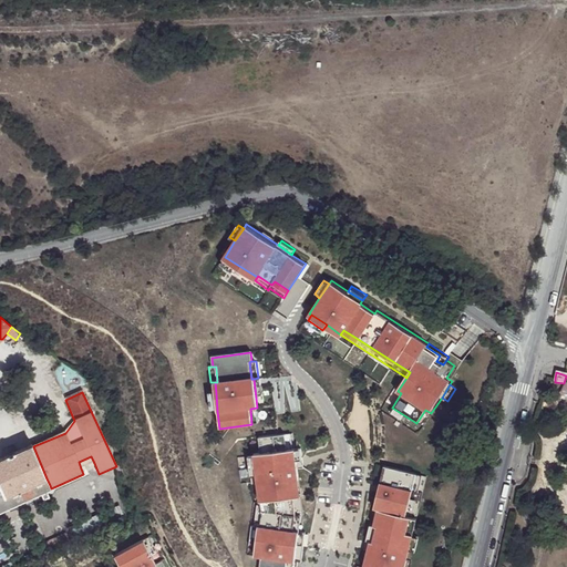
[(431,413),(425,410),(416,423),(422,428),(431,413)]
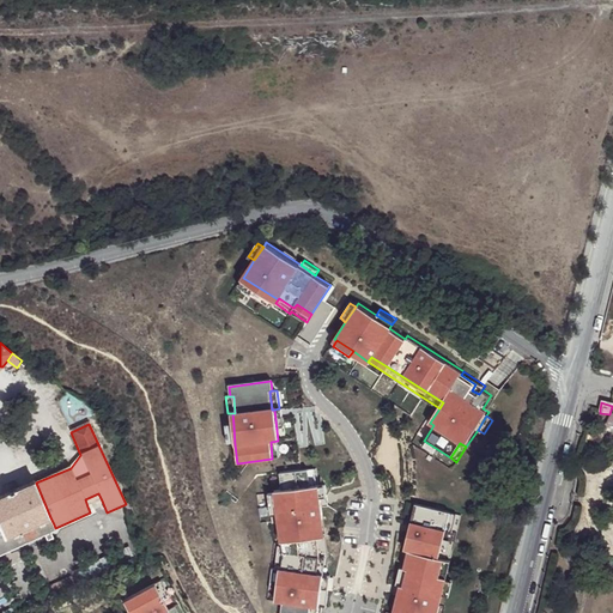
[(308,468),(279,472),(281,491),(274,492),(280,546),(279,590),(277,602),(283,605),(280,612),(309,612),(311,608),(320,610),(320,602),(325,576),(327,558),(319,486),(310,487),(308,468)]
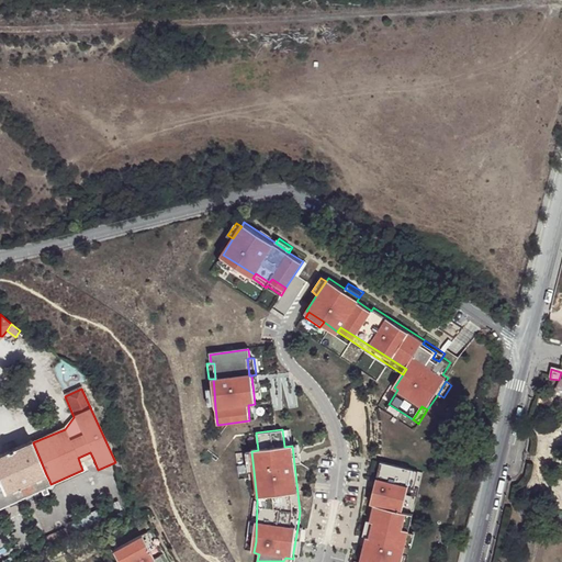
[(290,429),(282,429),(284,447),(292,446),(290,429)]
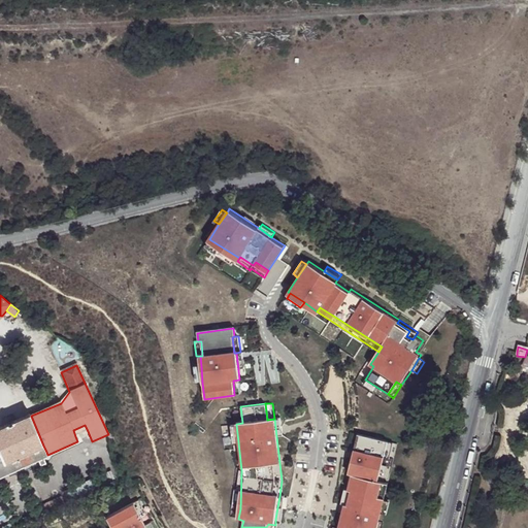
[(0,427),(0,452),(4,462),(20,456),(28,452),(43,446),(31,416),(30,414),(0,427)]
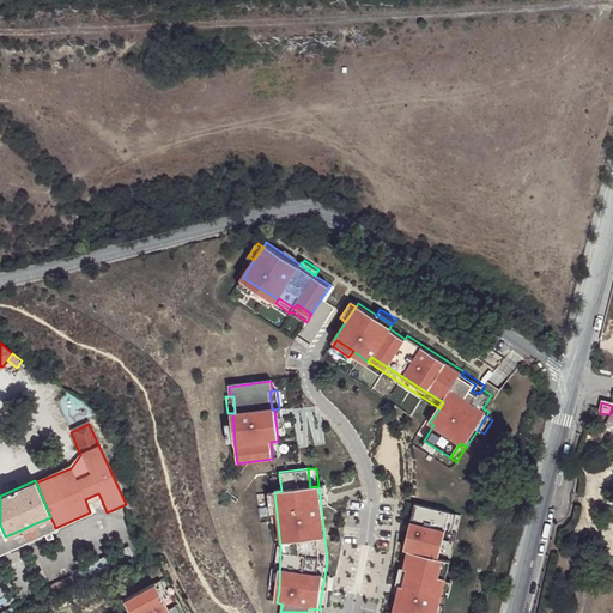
[(280,546),(274,492),(269,492),(274,544),(272,590),(279,590),(280,546)]
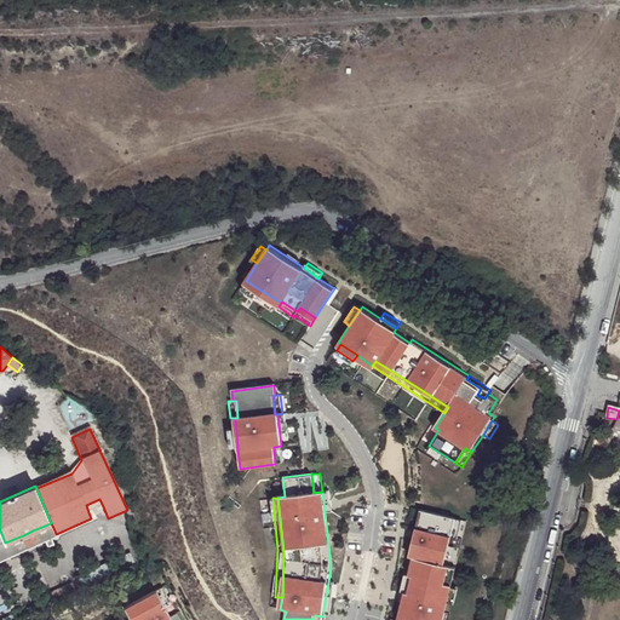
[(89,512),(103,506),(99,499),(86,505),(89,512)]
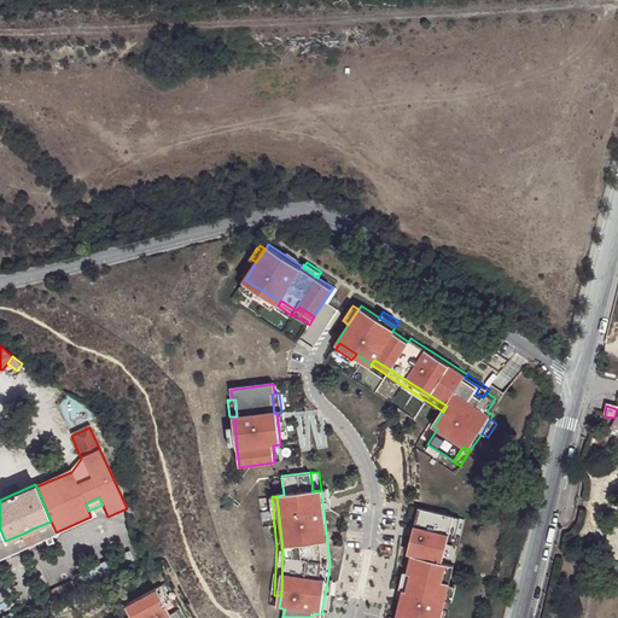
[(460,519),(419,509),(407,555),(412,557),(408,575),(412,576),(407,593),(403,593),(402,599),(397,617),(443,617),(447,601),(450,587),(445,586),(449,566),(443,565),(449,536),(456,537),(456,534),(460,519)]
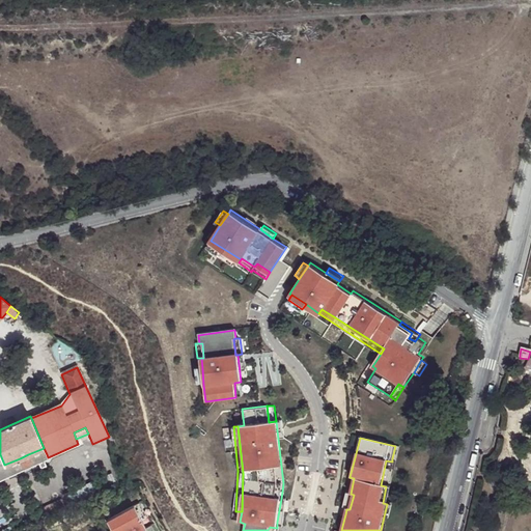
[(47,454),(44,448),(28,454),(31,460),(47,454)]
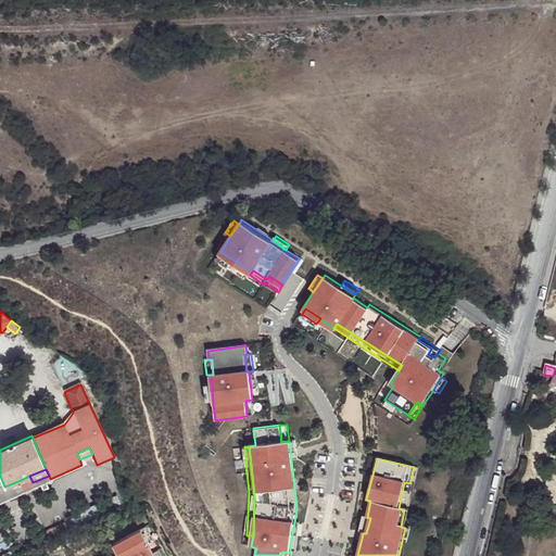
[(8,494),(0,496),(0,503),(50,481),(50,479),(49,476),(33,482),(24,487),(8,494)]
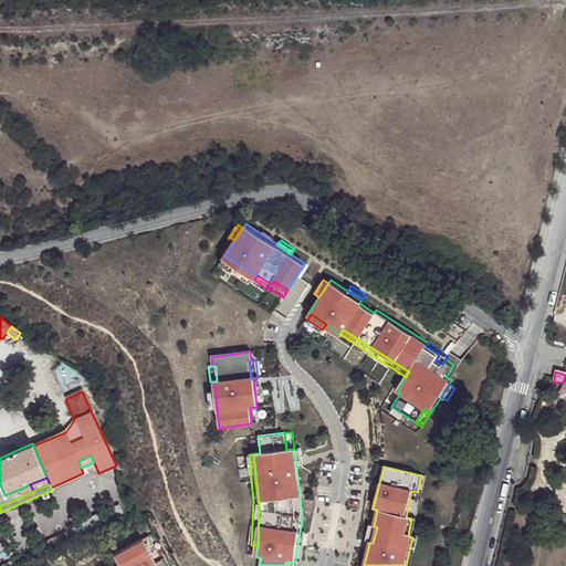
[(30,484),(21,489),(24,495),(33,491),(30,484)]
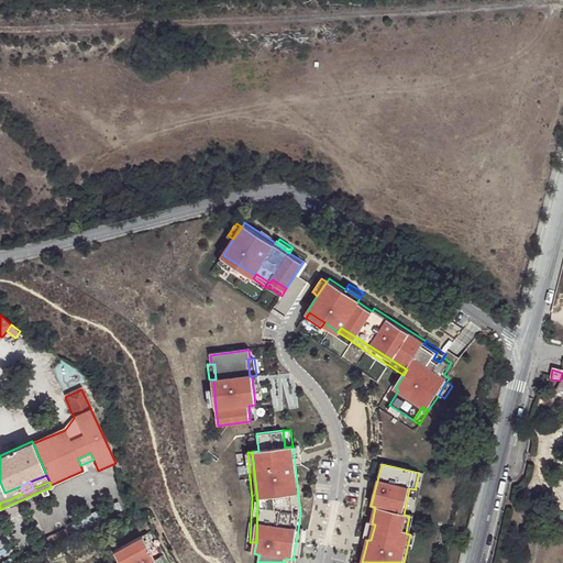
[(21,486),(4,493),(8,500),(24,493),(21,486)]
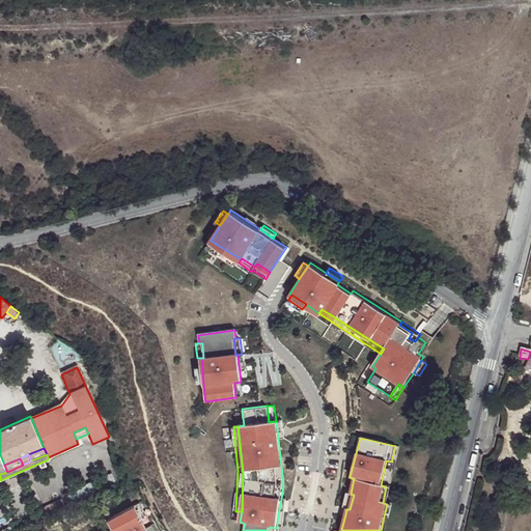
[(392,462),(386,460),(381,485),(386,486),(392,462)]
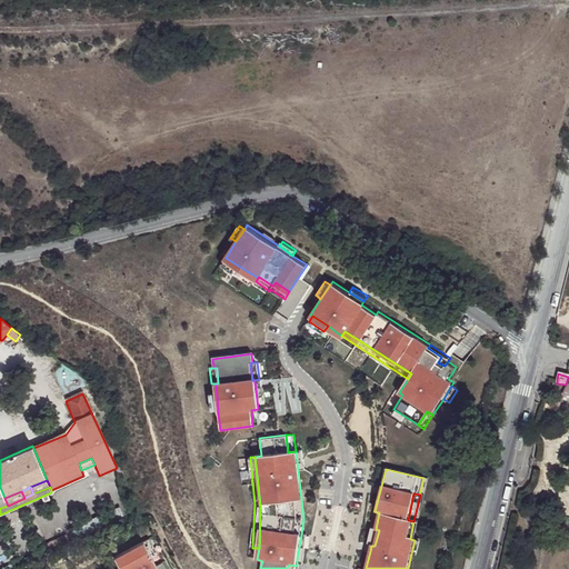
[(375,546),(379,530),(376,529),(371,528),(367,543),(371,546),(375,546)]
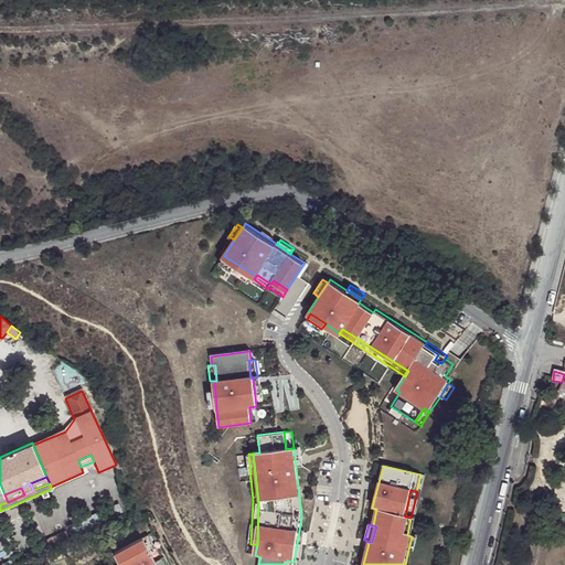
[(305,532),(299,531),(295,555),(300,556),(305,532)]
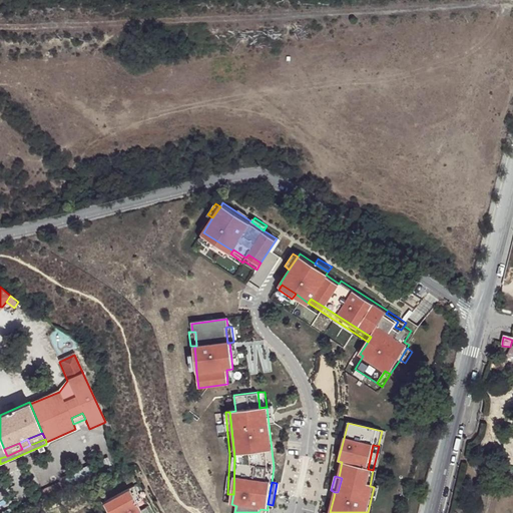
[(134,487),(128,490),(136,504),(141,501),(134,487)]
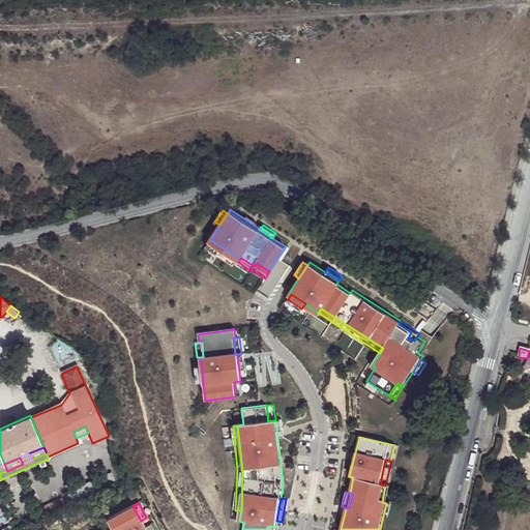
[(392,504),(386,503),(383,516),(389,517),(392,504)]
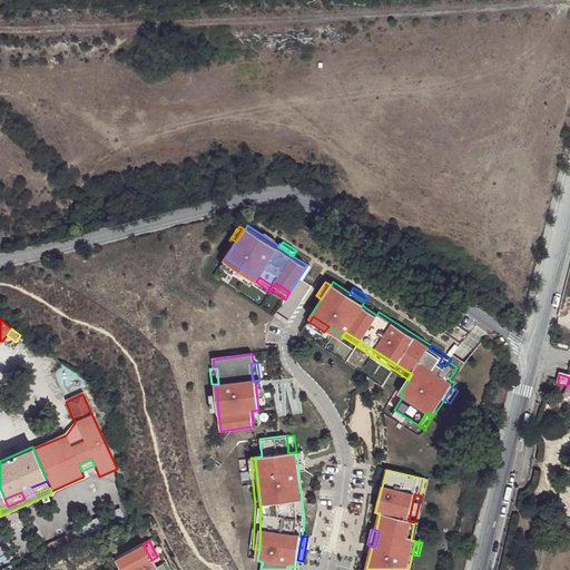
[(119,569),(156,569),(156,568),(151,560),(143,544),(115,560),(119,569)]
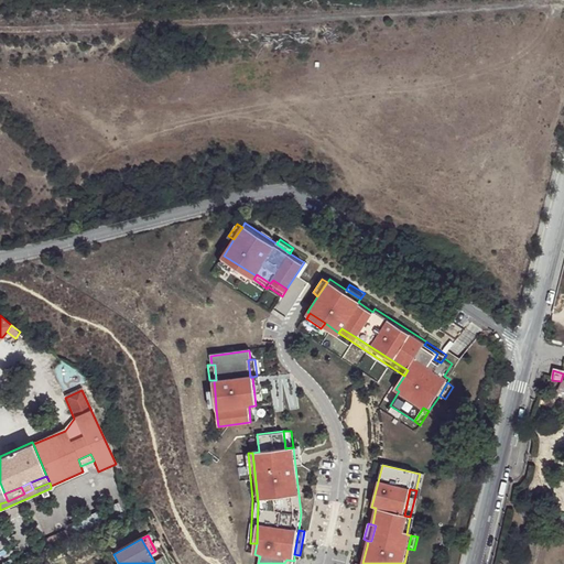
[(362,563),(367,546),(362,545),(357,563),(356,563),(355,563),(362,563)]
